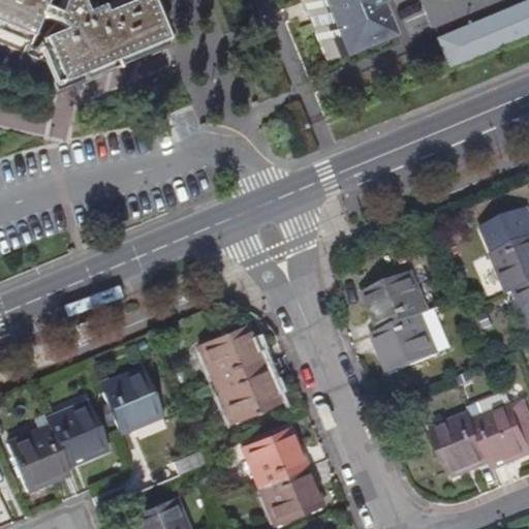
[(40,4),(41,0),(0,0),(0,37),(22,47),(40,4)]
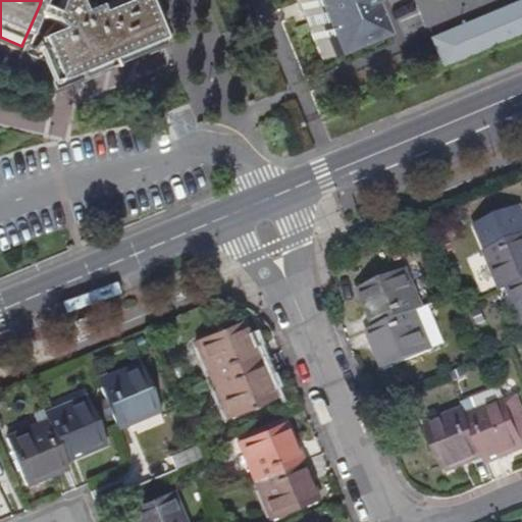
[(0,37),(0,48),(37,63),(42,67),(46,76),(55,96),(174,46),(155,0),(145,0),(161,40),(58,81),(39,32),(58,15),(58,13),(40,4),(21,46),(0,37)]
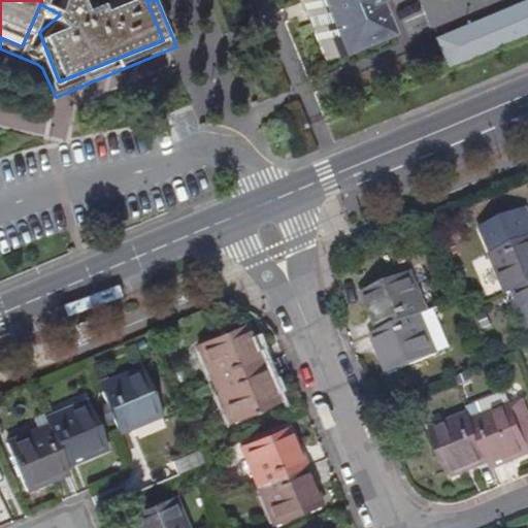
[(146,0),(117,0),(79,14),(80,10),(80,6),(79,2),(77,0),(60,0),(60,2),(58,4),(58,8),(58,11),(59,13),(59,15),(39,32),(59,81),(163,40),(146,0)]
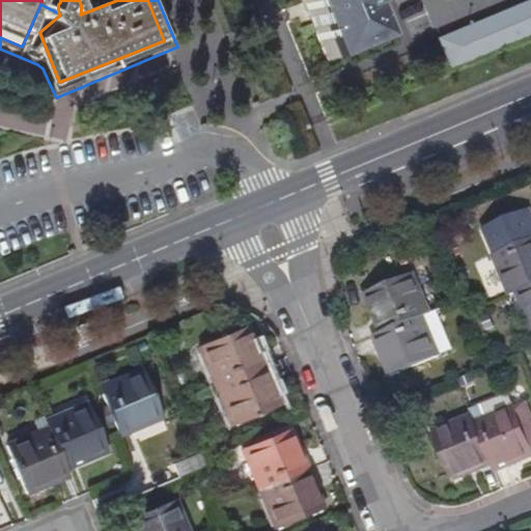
[(376,39),(359,0),(301,0),(327,60),(376,39)]
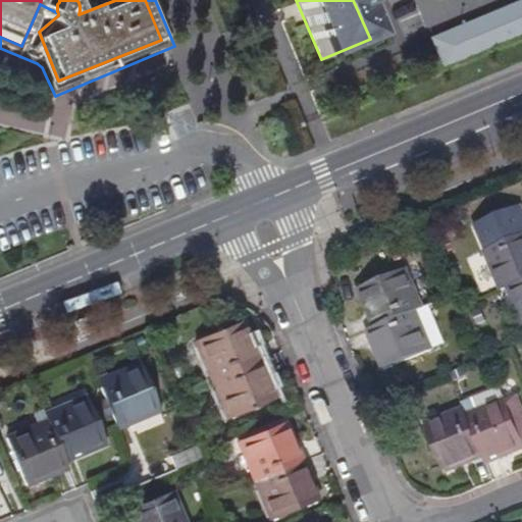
[(442,68),(521,35),(521,0),(430,38),(442,68)]
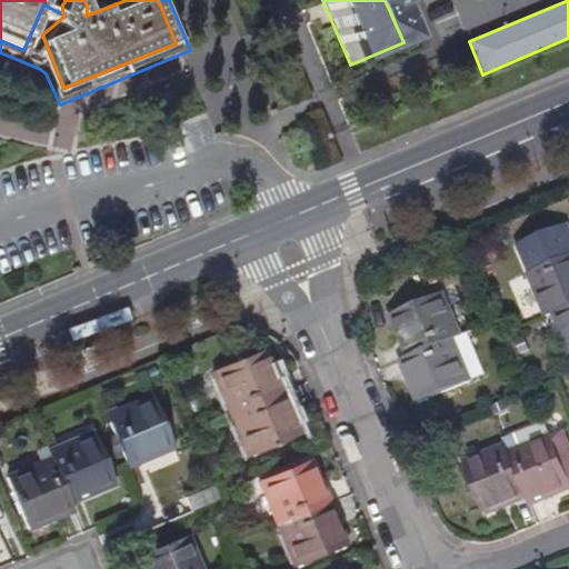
[(133,91),(181,68),(177,59),(129,81),(133,91)]
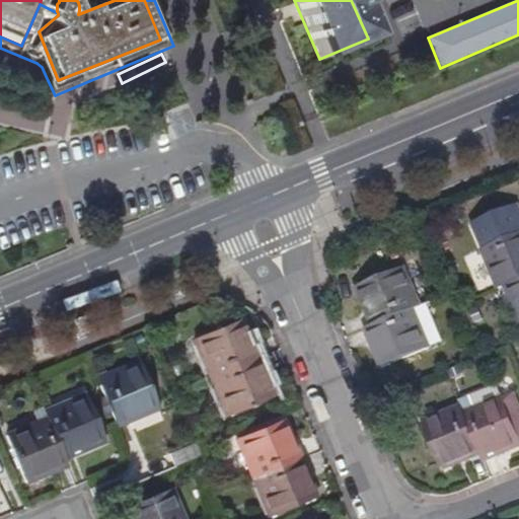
[(518,280),(518,232),(480,248),(498,289),(501,287),(518,280)]
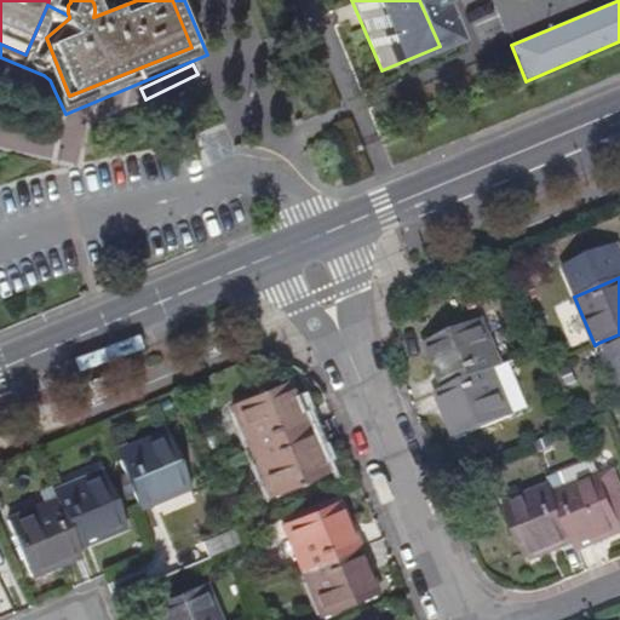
[(499,368),(480,321),(423,345),(442,392),(499,368)]
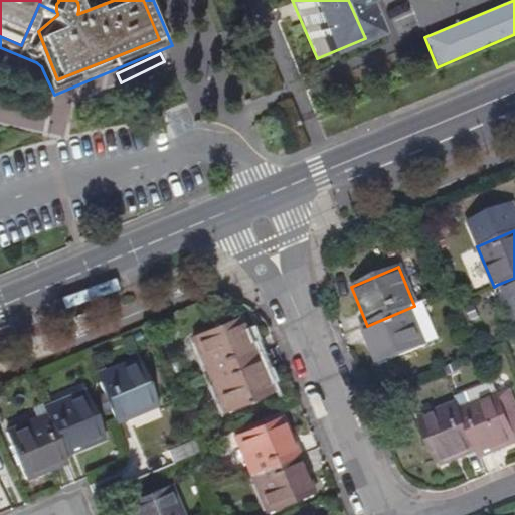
[(514,321),(514,278),(497,285),(512,322),(514,321)]
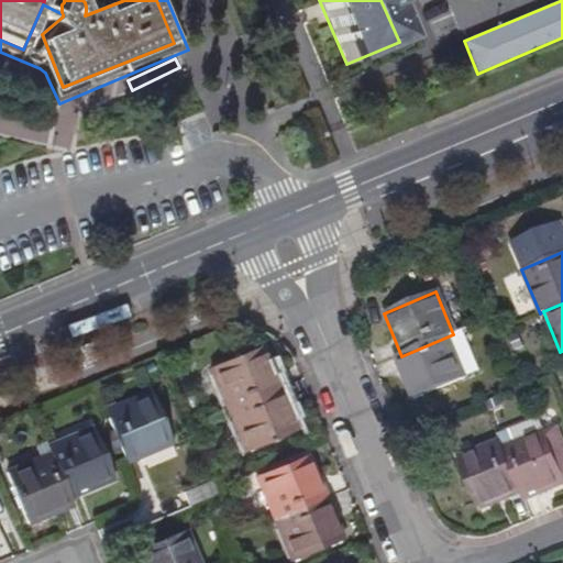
[(477,372),(461,332),(453,334),(401,356),(395,359),(411,400),(461,381),(461,378),(477,372)]
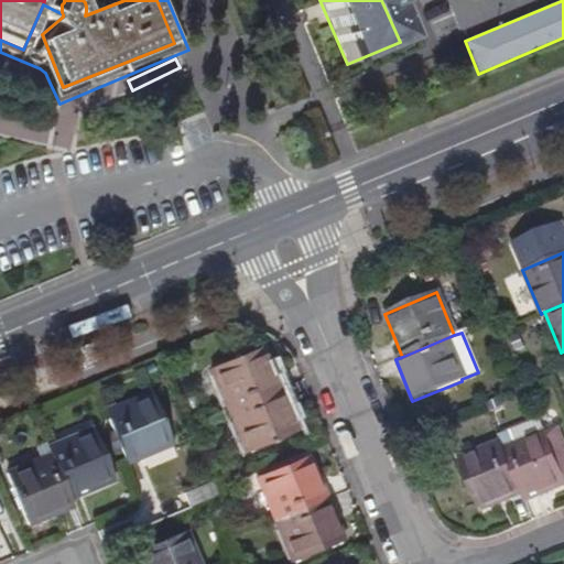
[(274,391),(258,350),(208,370),(225,412),(274,391)]
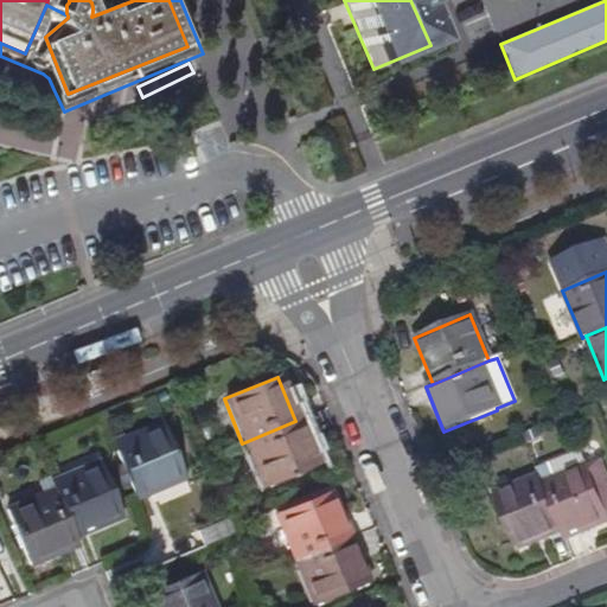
[(103,420),(136,499),(184,480),(161,425),(122,440),(113,416),(103,420)]
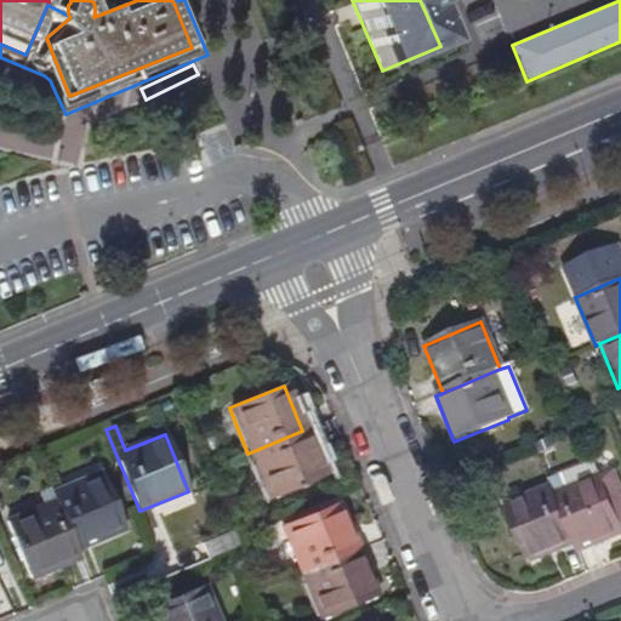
[(322,477),(302,431),(248,454),(266,499),(322,477)]
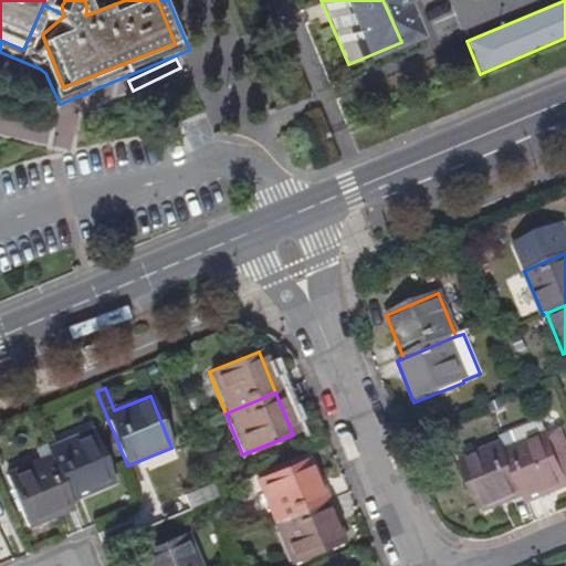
[(521,494),(524,502),(565,486),(563,480),(565,479),(565,451),(556,428),(545,433),(540,420),(498,437),(500,443),(502,450),(521,494)]
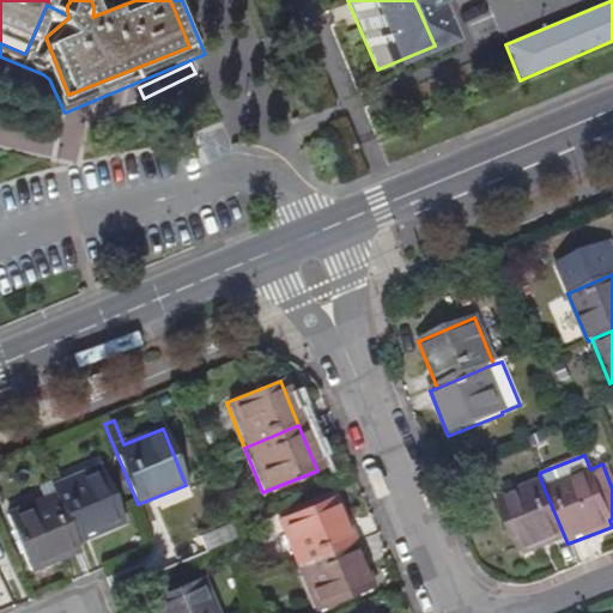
[(128,485),(121,468),(111,472),(119,489),(128,485)]
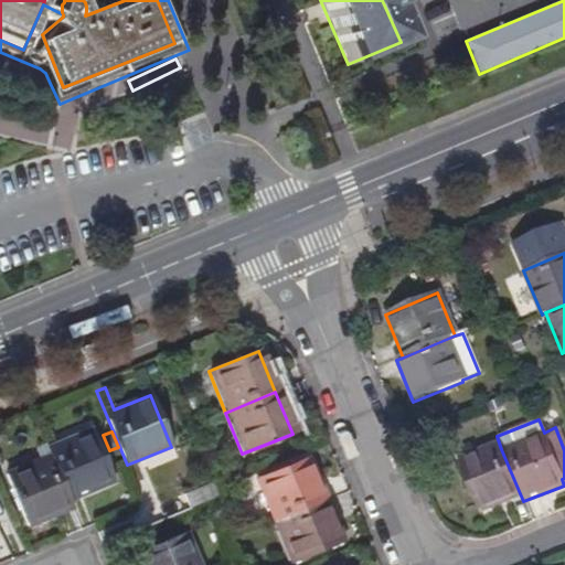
[(112,484),(91,433),(48,450),(51,459),(68,501),(112,484)]
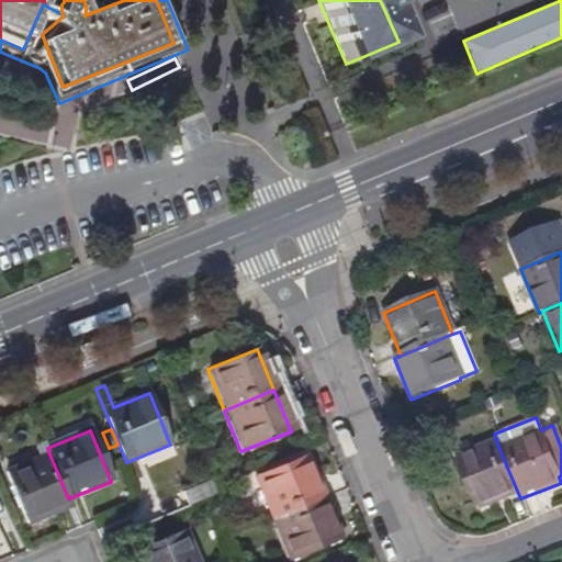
[(51,457),(47,448),(44,440),(33,445),(40,461),(51,457)]
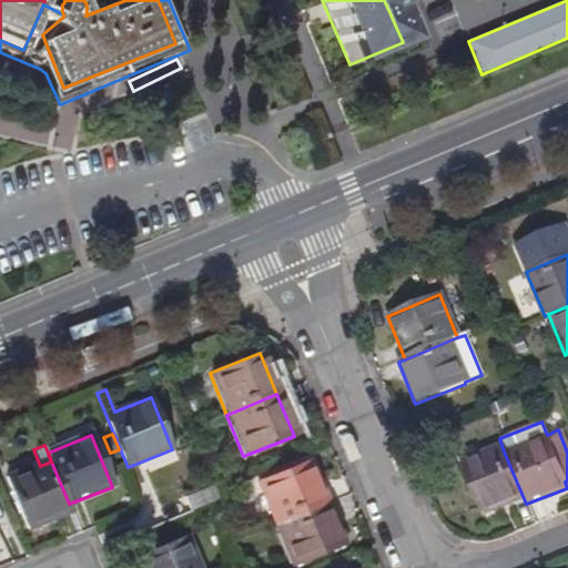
[(504,452),(501,445),(458,462),(479,513),(523,496),(504,452)]
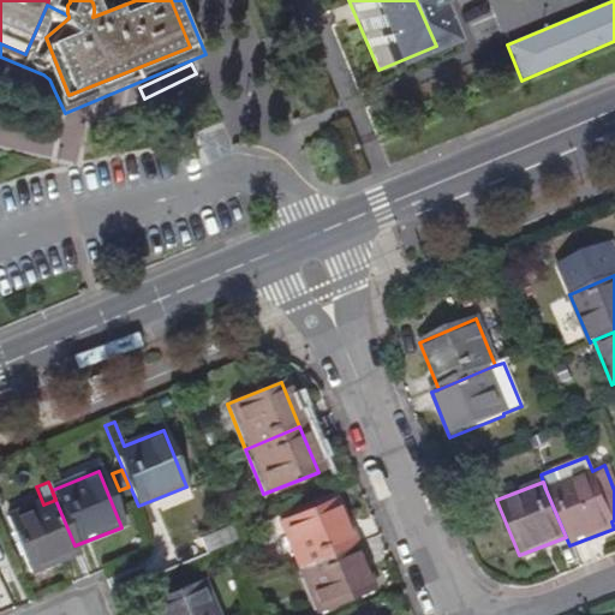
[(75,545),(55,500),(43,505),(7,519),(30,575),(78,556),(75,545)]
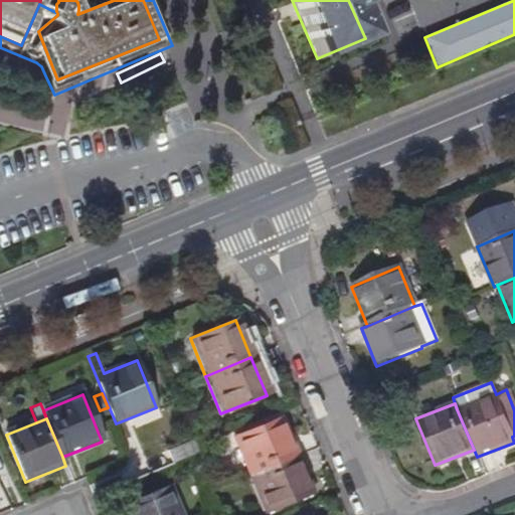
[(293,458),(277,419),(231,439),(247,476),(293,458)]
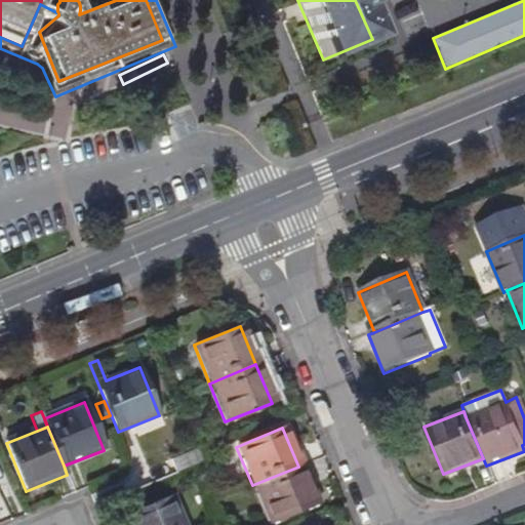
[(272,524),(315,508),(298,467),(252,485),(268,524),(272,524)]
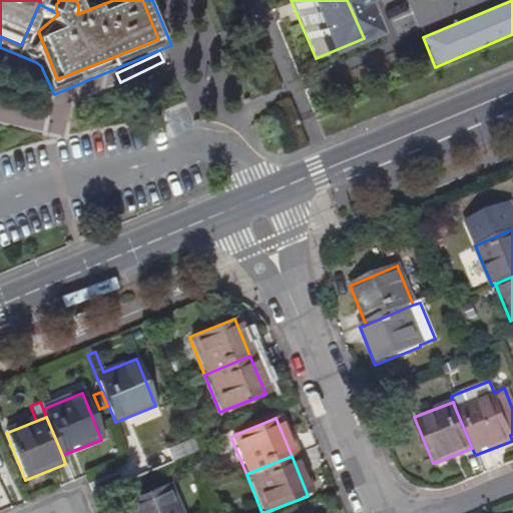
[(174,512),(163,485),(118,504),(121,512),(174,512)]
